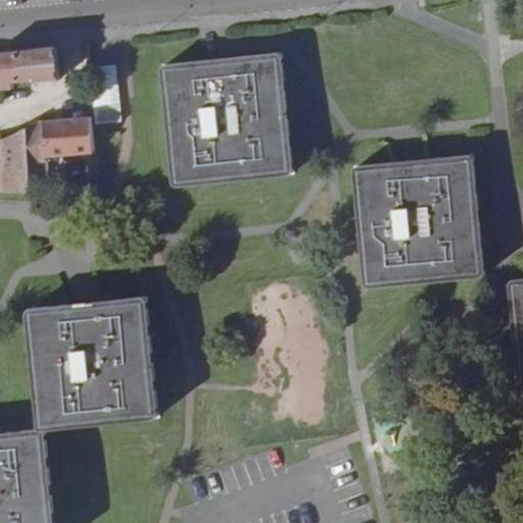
[(522,0),(503,0),(507,8),(508,10),(511,11),(513,11),(522,6),(522,0)]
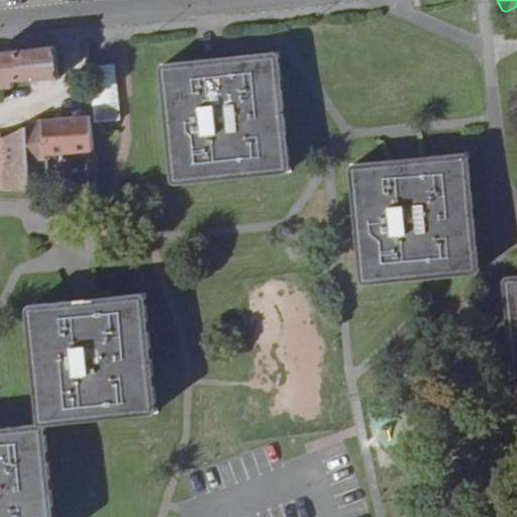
[(0,50),(0,88),(16,88),(15,81),(58,80),(57,46),(0,50)]
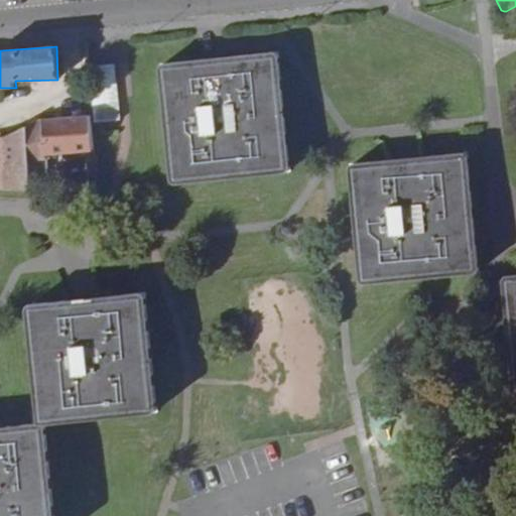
[(182,182),(183,181),(215,178),(214,171),(251,167),(252,174),(281,171),(282,171),(284,170),(285,170),(286,169),(286,168),(287,168),(288,166),(289,165),(289,164),(289,163),(289,162),(289,161),(289,160),(279,62),(278,61),(278,60),(278,59),(277,58),(277,57),(276,56),(275,55),(274,55),(273,54),(272,54),(271,54),(270,53),(269,53),(268,53),(240,56),(240,63),(227,66),(228,72),(212,74),(210,67),(204,68),(203,60),(170,63),(169,63),(168,65),(167,65),(166,65),(166,66),(165,66),(164,68),(163,68),(163,69),(162,70),(162,71),(162,73),(161,74),(161,75),(172,172),(172,174),(172,175),(173,177),(174,177),(174,178),(175,179),(177,180),(177,181),(178,181),(179,181),(180,181),(181,182),(182,182)]
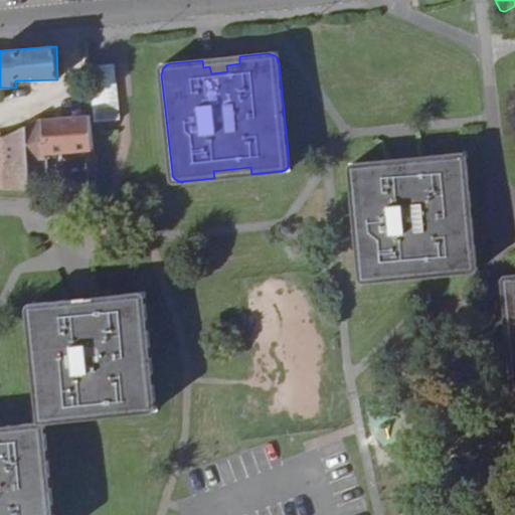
[(113,64),(88,65),(90,98),(115,97),(113,64)]
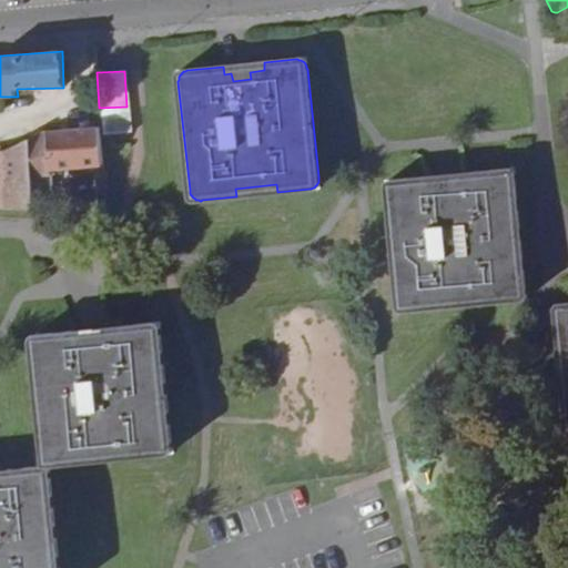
[(250,72),(231,73),(233,81),(251,79),(250,72)]
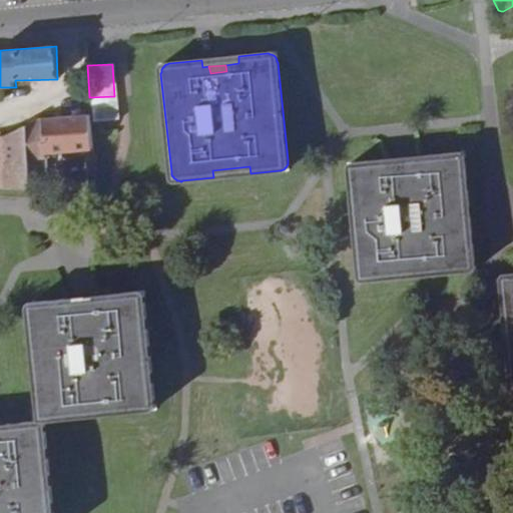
[(0,183),(50,188),(48,162),(59,161),(58,152),(92,149),(90,114),(43,118),(27,126),(5,139),(0,139),(0,183)]
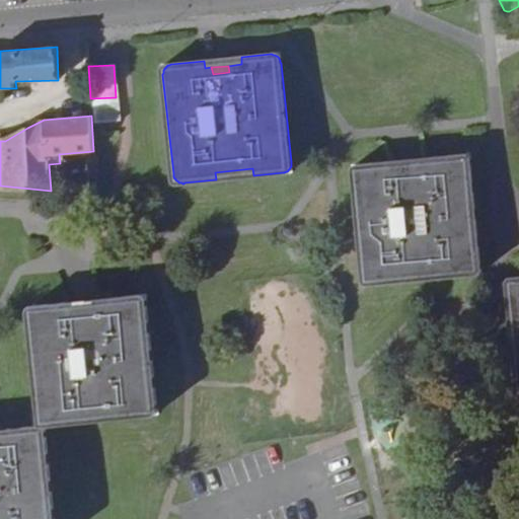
[(373,284),(374,284),(405,281),(405,274),(442,270),(443,277),(472,274),(473,274),(474,274),(475,273),(476,273),(476,272),(477,271),(478,271),(479,270),(479,269),(480,269),(480,268),(480,266),(480,265),(480,264),(480,263),(470,164),(470,162),(469,162),(469,160),(468,159),(468,158),(467,157),(466,157),(465,156),(464,155),(463,155),(462,155),(461,155),(460,155),(459,155),(431,158),(432,165),(418,166),(419,173),(402,175),(400,168),(394,168),(393,161),(361,164),(360,165),(358,166),(357,167),(356,167),(355,168),(355,169),(354,169),(354,171),(353,171),(353,172),(353,173),(353,174),(353,175),(353,176),(363,275),(363,277),(364,278),(364,279),(365,280),(366,282),(367,282),(368,283),(369,283),(370,283),(370,284),(372,284),(373,284)]
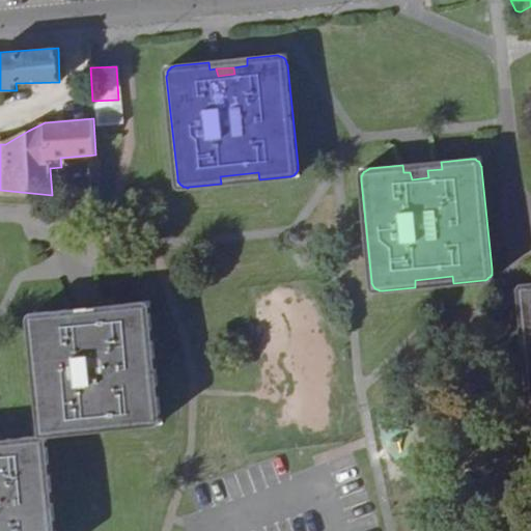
[(427,170),(410,172),(412,179),(428,177),(427,170)]
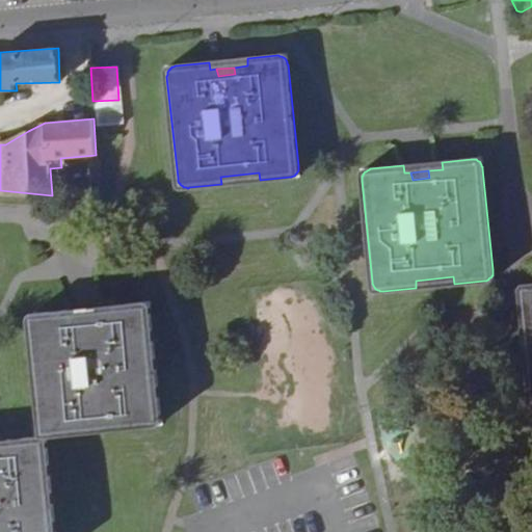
[(531,284),(529,285),(528,285),(527,286),(526,286),(525,286),(524,287),(523,287),(523,289),(522,289),(521,290),(521,291),(520,291),(520,292),(520,294),(520,295),(520,296),(530,397),(531,399),(531,400),(531,402),(531,284)]
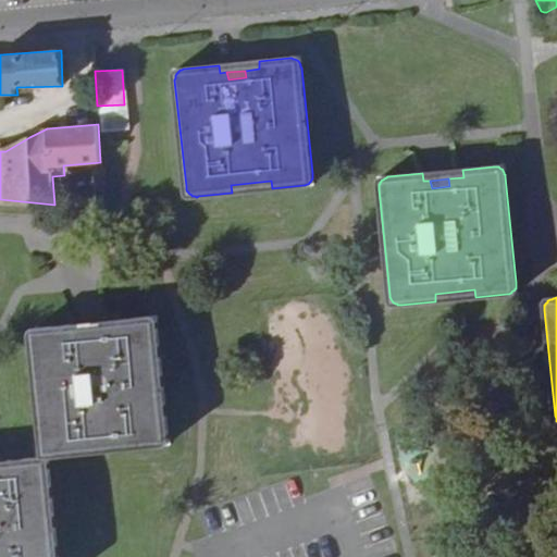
[(53,456),(88,453),(87,445),(127,441),(128,448),(160,445),(162,445),(162,444),(163,444),(164,443),(165,443),(166,442),(166,441),(168,441),(168,438),(169,437),(169,436),(169,435),(169,434),(169,432),(158,327),(157,325),(156,324),(156,323),(156,322),(155,322),(153,320),(152,319),(151,319),(150,319),(149,318),(148,318),(147,318),(146,318),(114,321),(115,329),(101,330),(102,337),(85,339),(83,332),(75,333),(75,325),(40,329),(39,329),(38,329),(37,330),(36,330),(35,331),(35,332),(34,332),(33,333),(33,334),(32,334),(32,335),(32,337),(31,337),(31,338),(31,339),(31,341),(42,446),(42,447),(42,448),(42,450),(44,450),(44,452),(45,453),(47,454),(48,455),(49,456),(50,456),(51,456),(52,456),(53,456)]
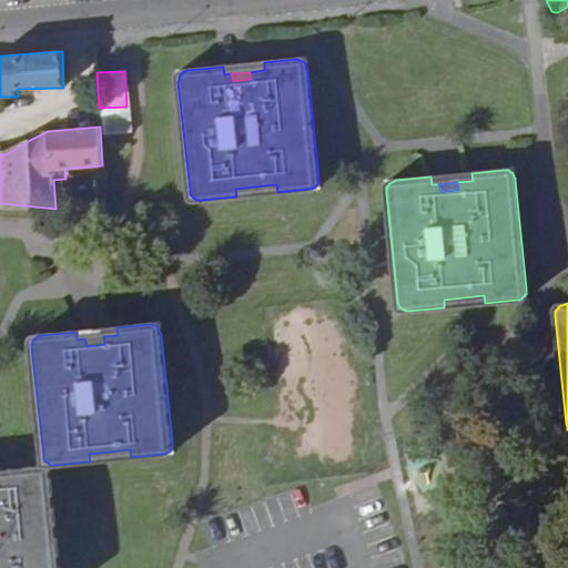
[(103,336),(84,338),(87,346),(104,344),(103,336)]
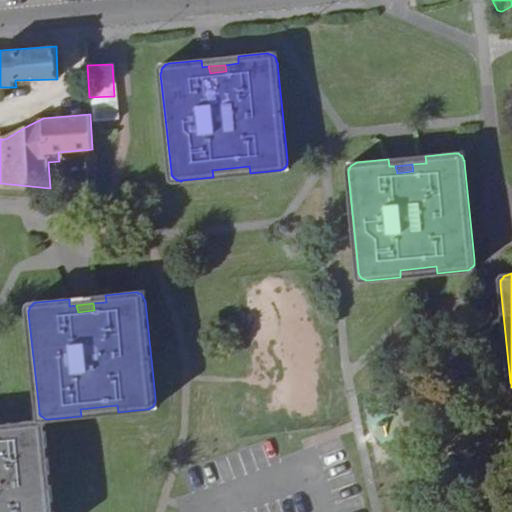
[(0,511),(54,511),(46,431),(45,429),(45,428),(45,427),(44,426),(43,425),(42,424),(41,423),(40,422),(39,422),(38,422),(37,422),(36,421),(35,421),(35,422),(7,425),(7,431),(0,432),(0,511)]
